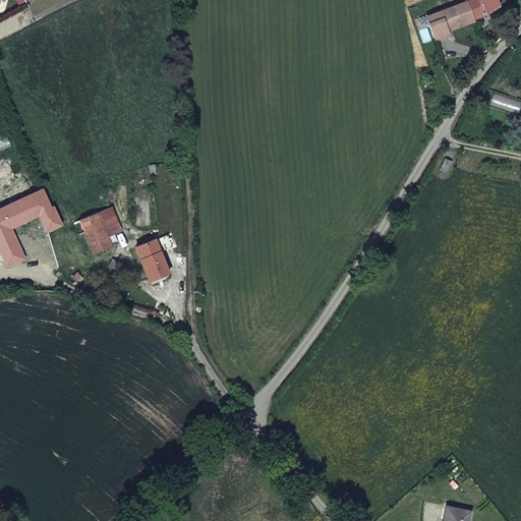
[(471,0),(467,2),(473,19),(485,15),(498,6),(495,0),(471,0)]
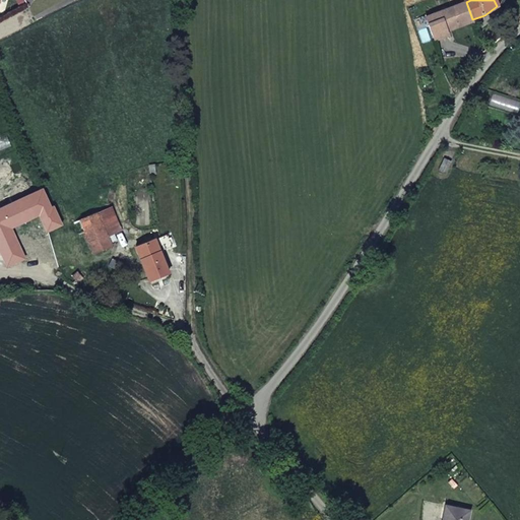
[(446,30),(472,19),(466,2),(464,3),(426,17),(434,40),(448,35),(446,30)]
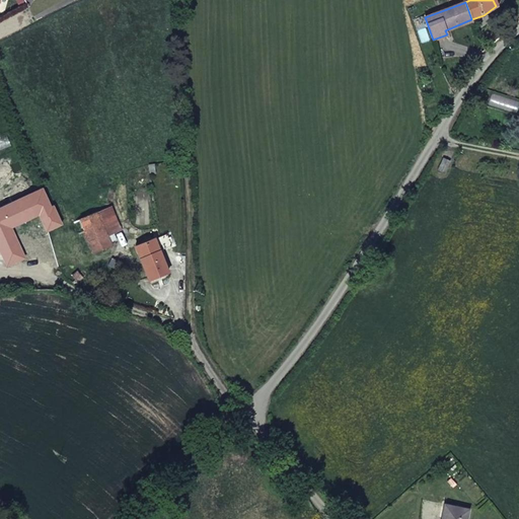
[(446,172),(440,168),(433,179),(439,184),(446,172)]
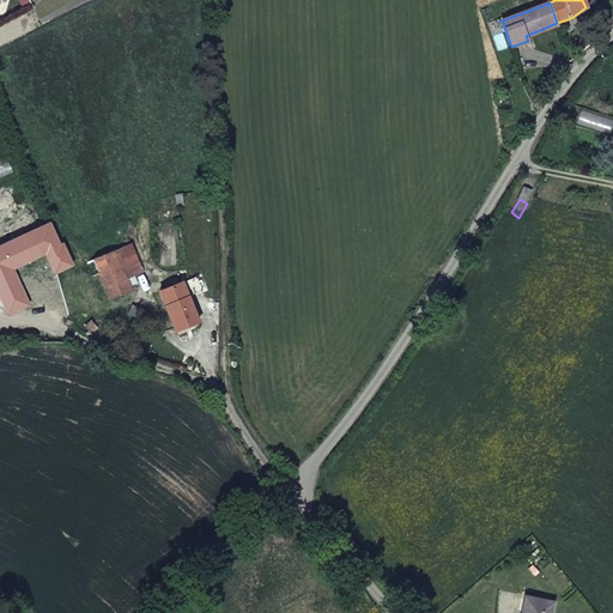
[(59,244),(50,222),(1,243),(4,253),(0,253),(0,269),(44,250),(59,244)]
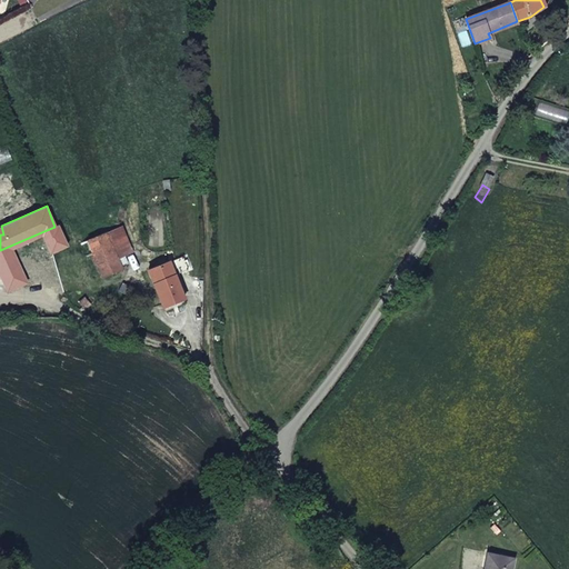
[(118,259),(106,232),(100,219),(73,230),(79,242),(70,247),(77,262),(92,257),(96,265),(89,270),(93,281),(122,269),(118,259)]
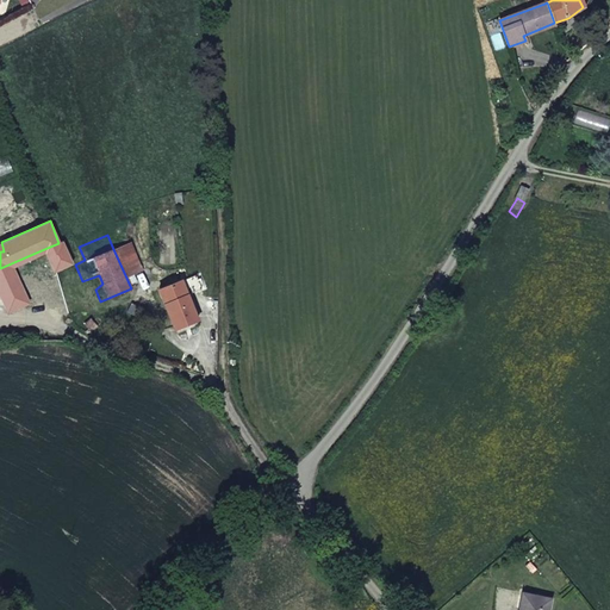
[(143,271),(131,242),(113,249),(126,278),(143,271)]
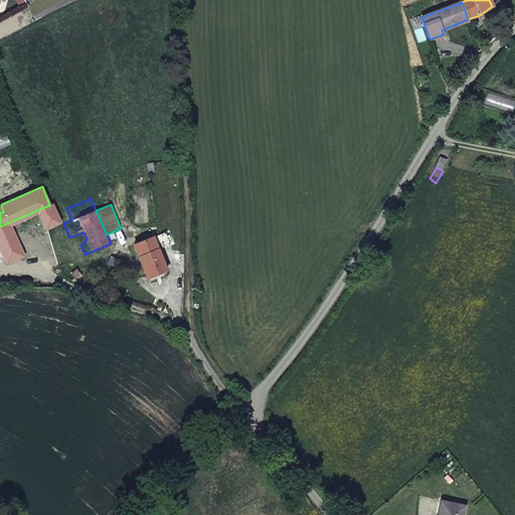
[(148,278),(166,270),(153,237),(134,245),(148,278)]
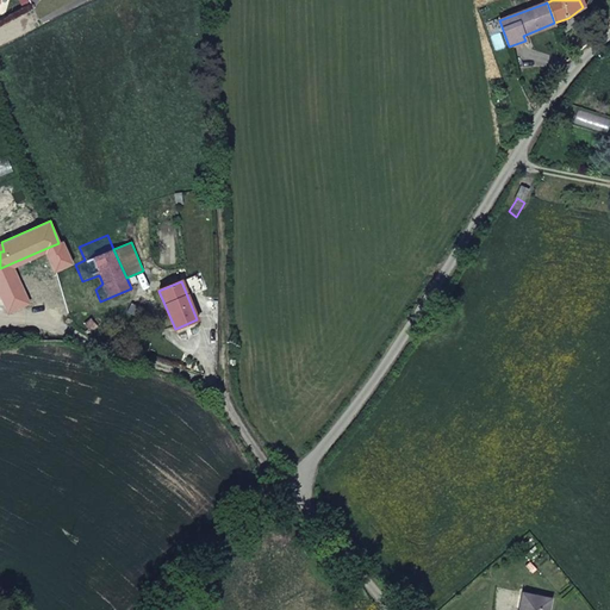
[(89,313),(87,305),(73,311),(76,318),(89,313)]
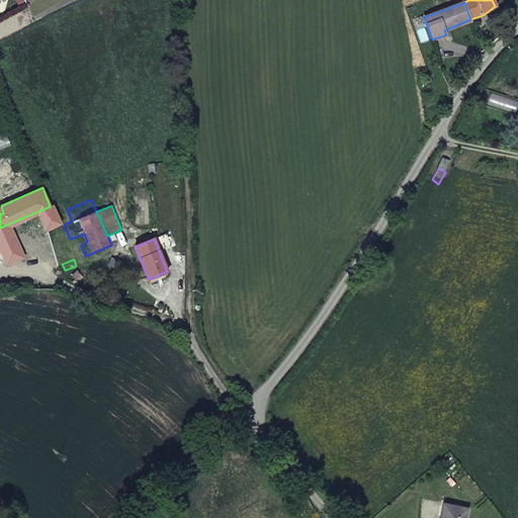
[(74,279),(79,274),(80,273),(80,272),(77,269),(71,275),(74,279)]
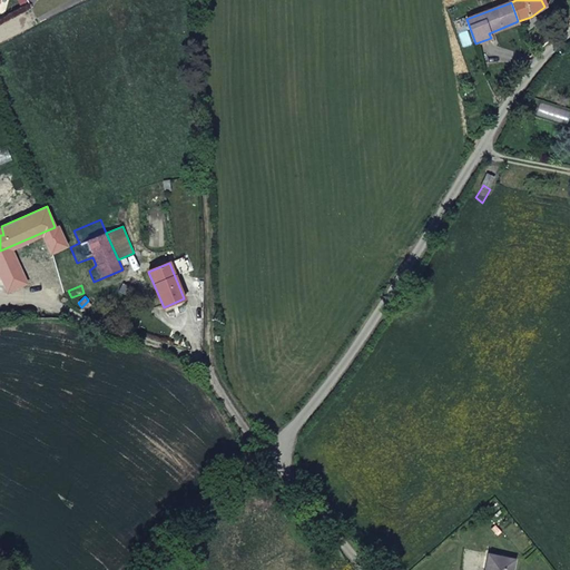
[(509,569),(512,561),(487,554),(482,569),(509,569)]
